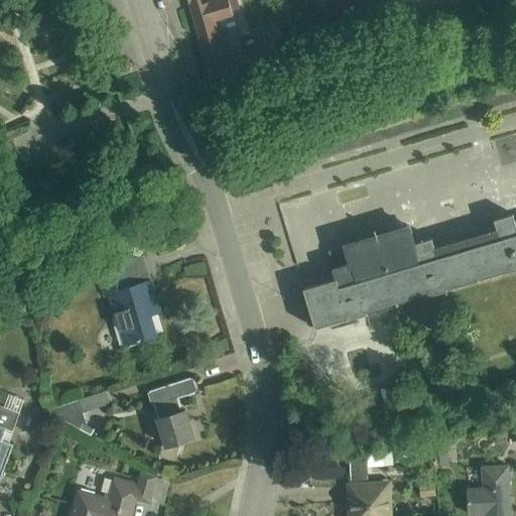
[(217,0),(191,8),(203,45),(226,39),(224,29),(219,31),(215,21),(234,15),(232,9),(229,0),(217,0)]
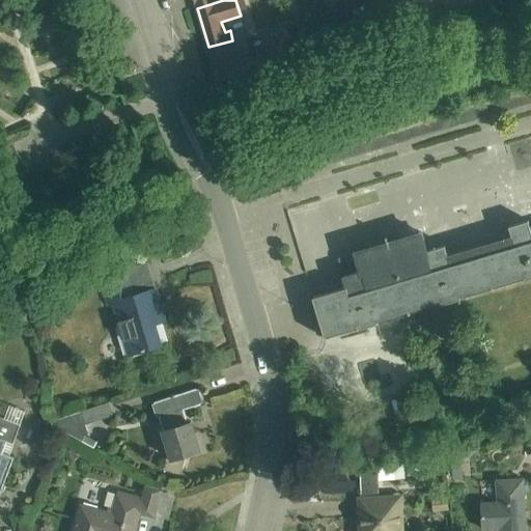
[(244,0),(235,0),(239,9),(246,7),(244,0)]
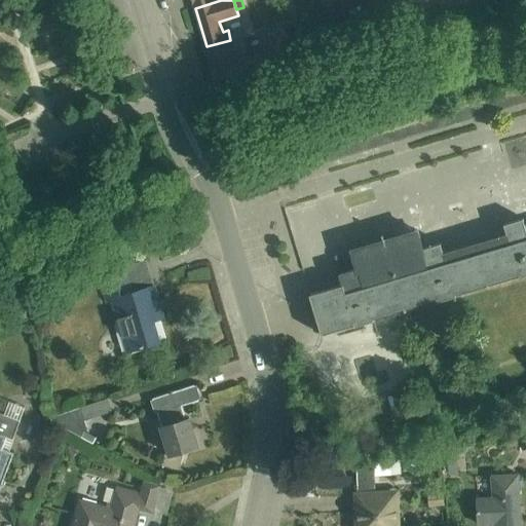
[(323,0),(326,12),(363,1),(362,0),(323,0)]
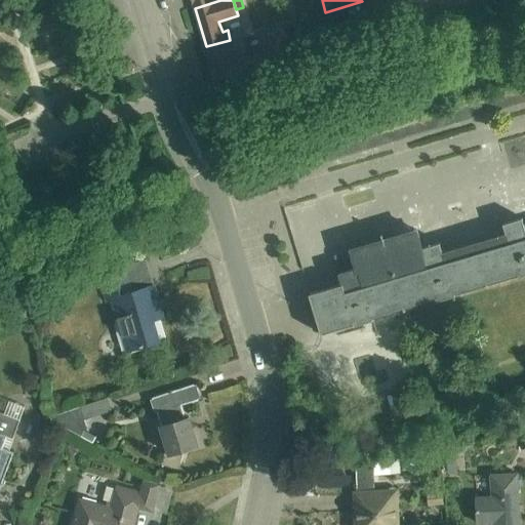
[(361,0),(362,1),(368,23),(412,9),(409,0),(361,0)]
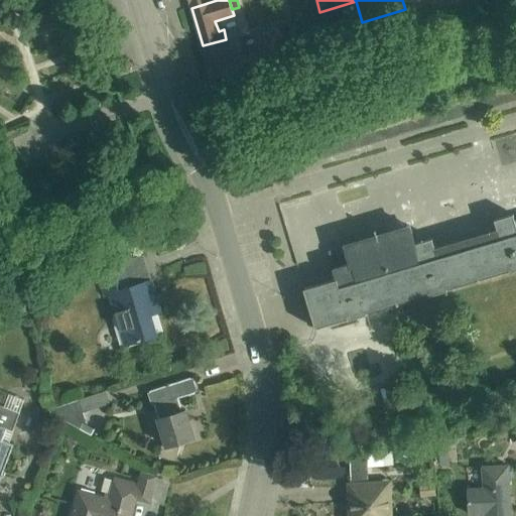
[(265,49),(246,55),(251,74),(289,62),(279,29),(261,35),(265,49)]
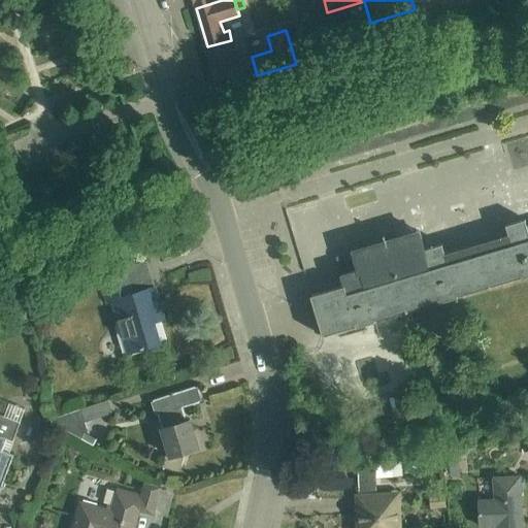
[(231,40),(207,46),(219,87),(257,75),(252,57),(232,62),(229,52),(234,50),(231,40)]
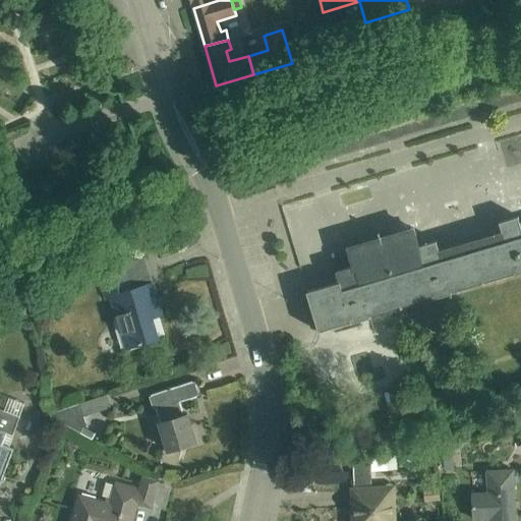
[(339,281),(307,291),(320,333),(520,273),(520,223),(519,217),(501,222),(503,229),(504,232),(440,251),(439,248),(437,241),(419,246),(413,229),(350,247),(355,266),(346,269),(337,271),(336,271),(338,279),(339,281)]
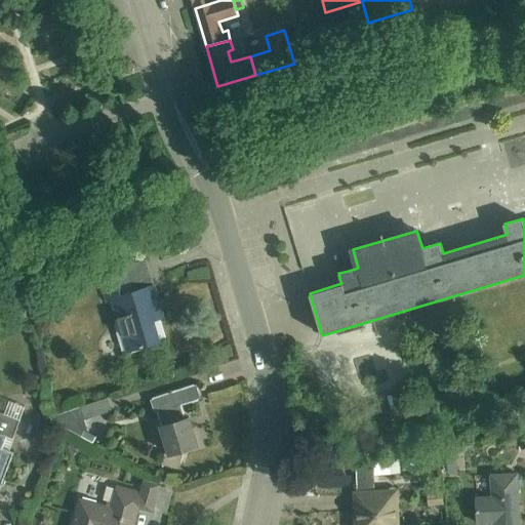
[(149,308),(160,305),(155,286),(133,293),(127,273),(103,280),(109,301),(114,299),(129,352),(160,342),(149,308)]
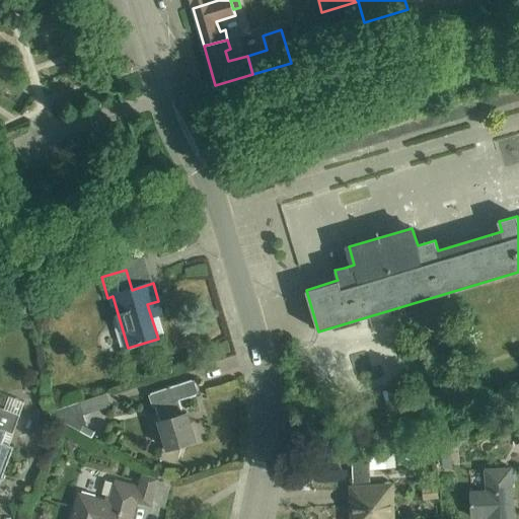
[(155,409),(167,447),(163,449),(160,460),(177,465),(182,446),(196,442),(188,414),(182,416),(178,402),(198,396),(193,382),(151,394),(155,409)]
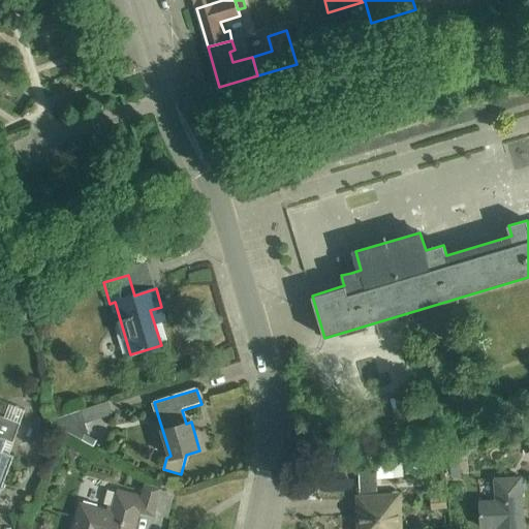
[(82,442),(83,440),(97,447),(100,441),(86,434),(88,431),(82,411),(52,421),(55,429),(67,434),(82,442)]
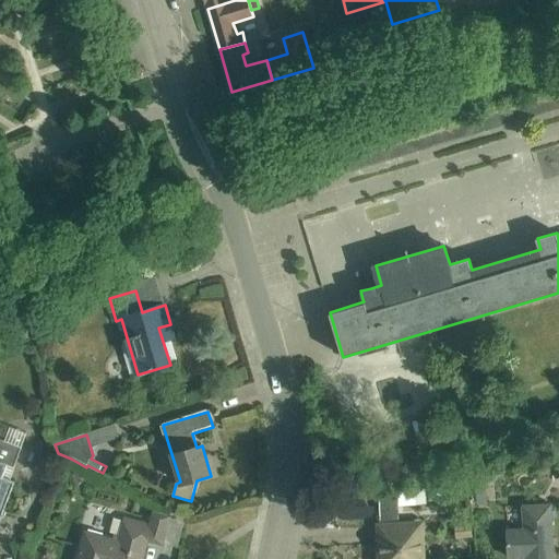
[(14,468),(22,449),(0,440),(0,523),(15,483),(3,478),(8,466),(14,468)]
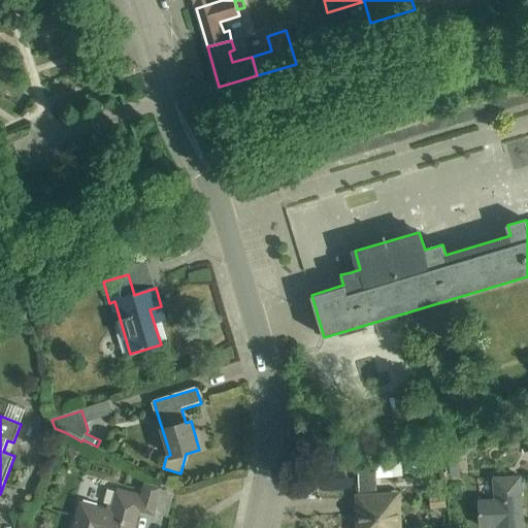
[(436,454),(421,455),(423,481),(437,480),(436,454)]
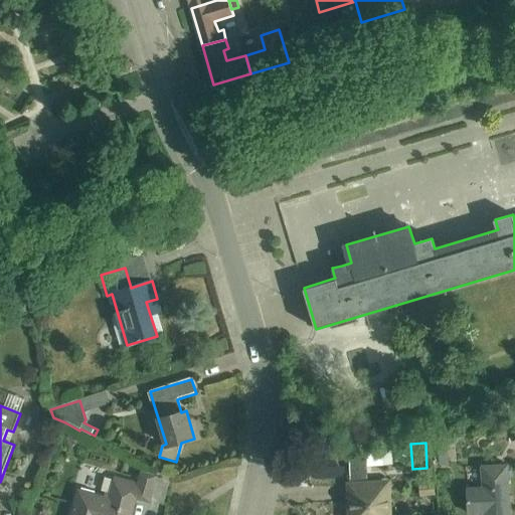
[(388,514),(387,484),(369,485),(367,453),(349,457),(352,514),(388,514)]
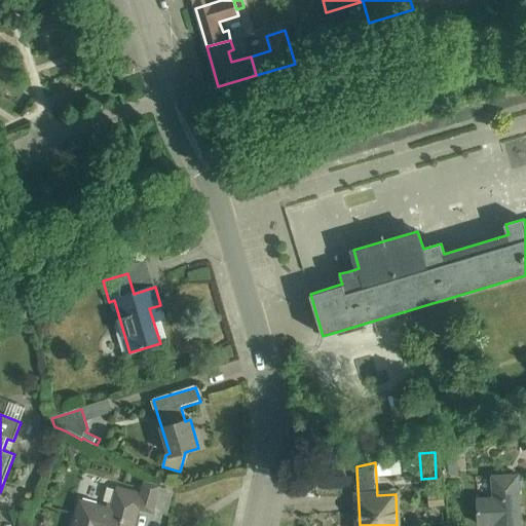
[(492,476),(493,498),(478,498),(479,525),(494,525),(493,525),(521,525),(519,475),(492,476)]
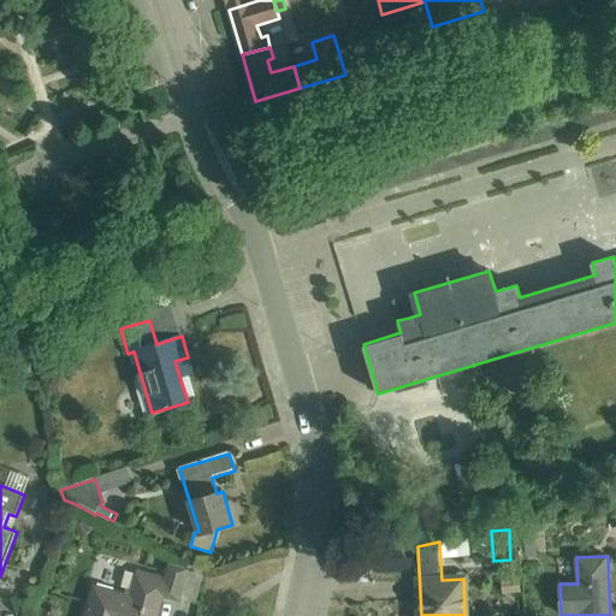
[(129,588),(128,591),(125,598),(94,588),(86,615),(157,615),(163,598),(179,603),(188,572),(171,567),(167,581),(126,570),(122,586),(129,588)]
